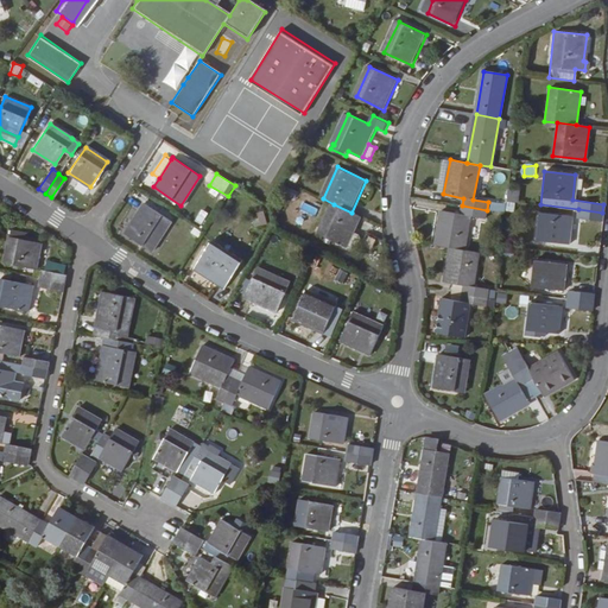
[(520,202),(520,185),(510,185),(510,202),(520,202)]
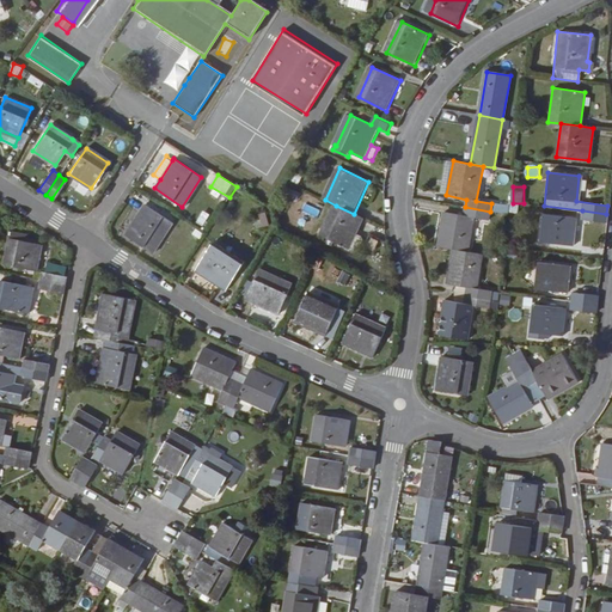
[(144,203),(123,234),(152,252),(171,221),(144,203)]
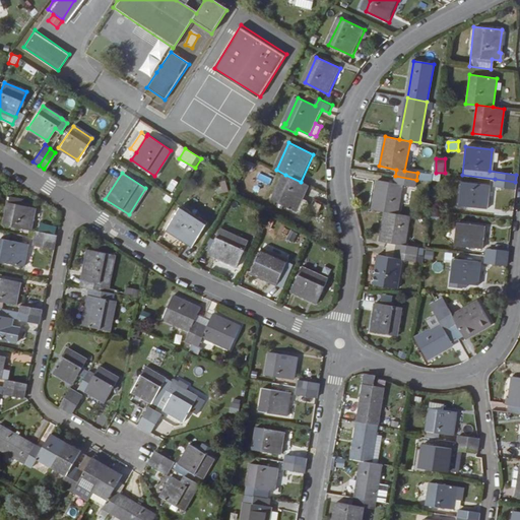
[(304,200),(310,186),(301,182),(285,175),(273,201),(298,212),(299,210),(304,200)]
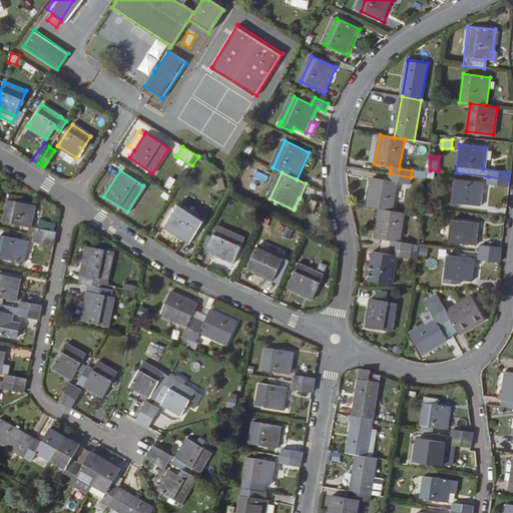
[(392,210),(397,182),(409,184),(411,177),(390,173),(389,181),(372,178),(367,206),(379,208),(392,210)]
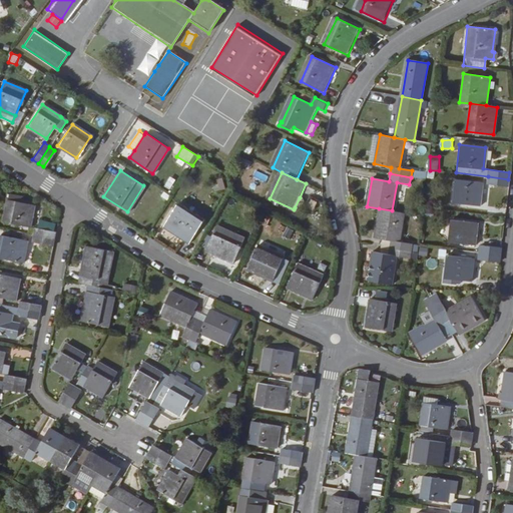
[(507,186),(508,179),(488,176),(487,183),(507,186)]
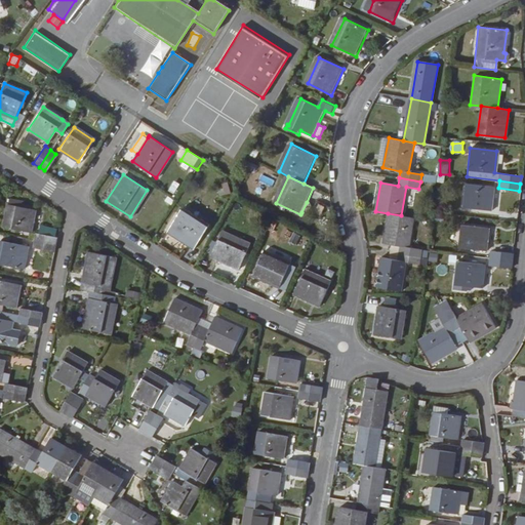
[(466,184),(462,207),(489,210),(492,188),(466,184)]
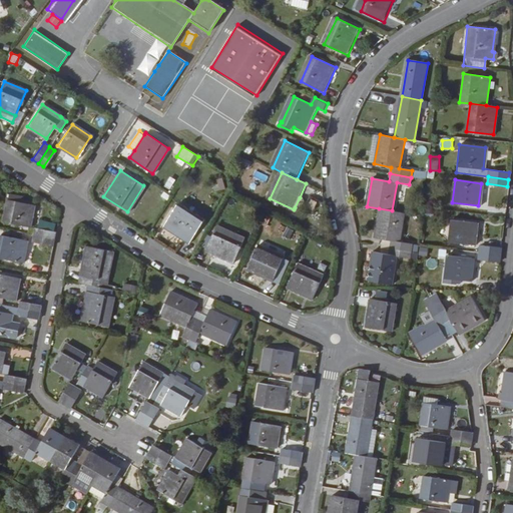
[(214,190),(225,190),(224,180),(213,180),(214,190)]
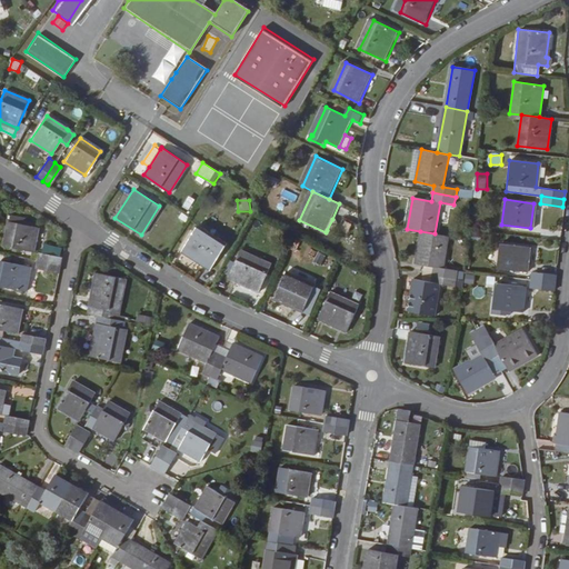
[(32,251),(38,226),(22,222),(9,219),(8,219),(2,245),(32,251)]
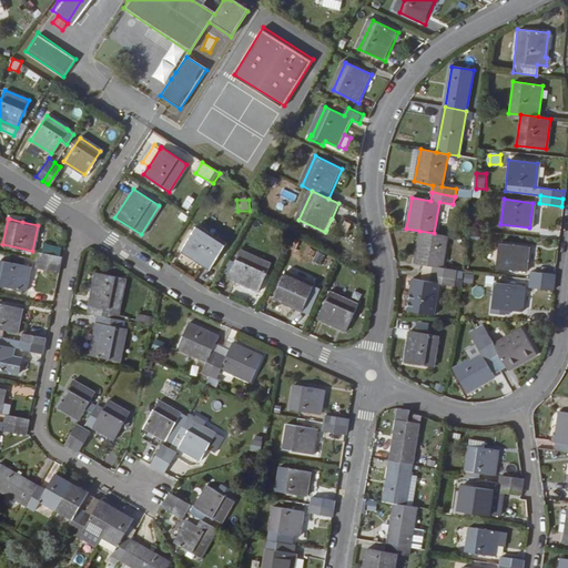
[(335,231),(338,224),(337,221),(332,219),(326,230),(332,232),(335,231)]
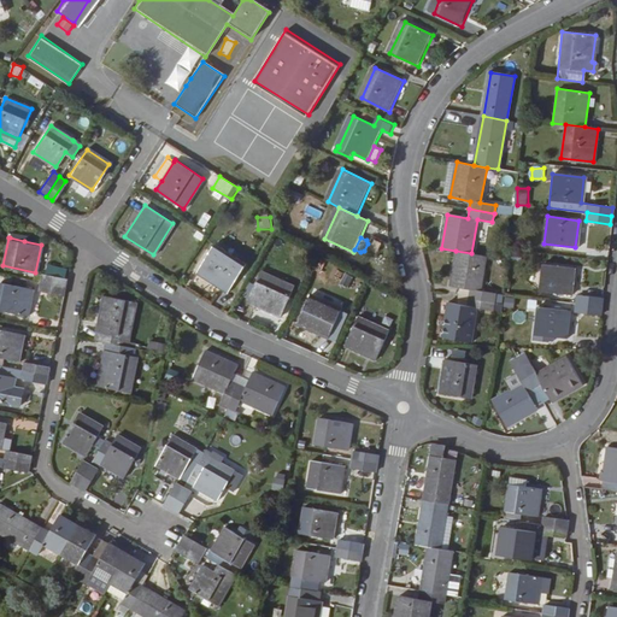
[(216,245),(197,274),(228,293),(246,264),(216,245)]
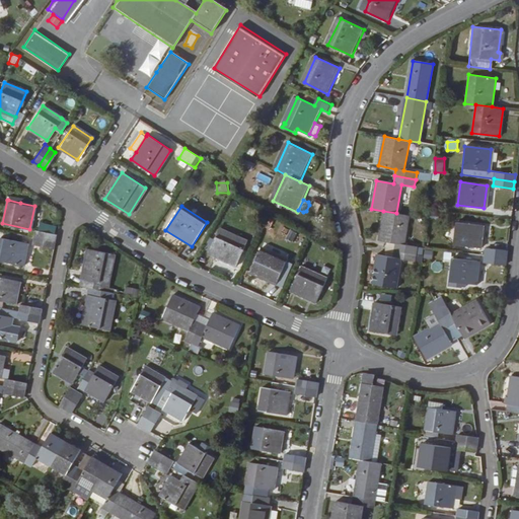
[(404,243),(410,215),(396,213),(383,211),(379,239),(384,240),(396,242),(394,249),(415,253),(417,245),(404,243)]
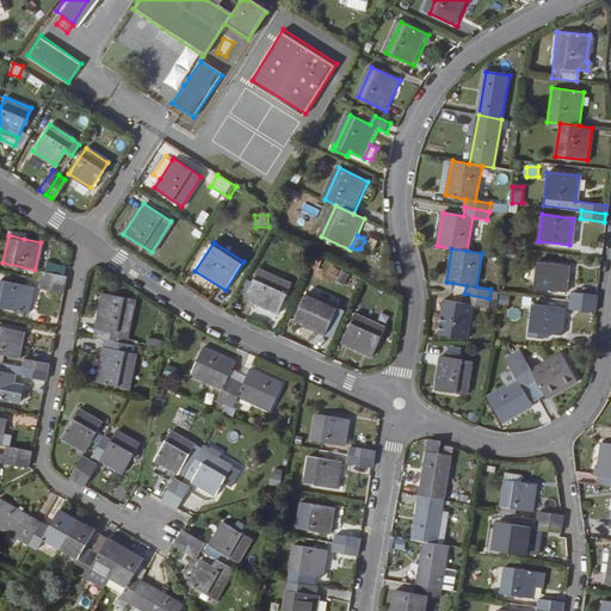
[(536,260),(532,288),(565,291),(568,264),(536,260)]
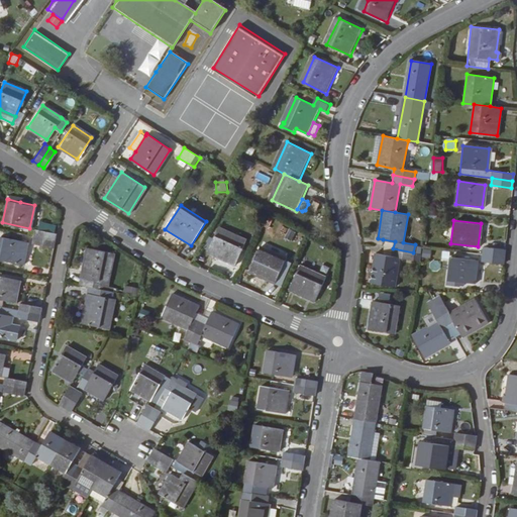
[(56,233),(57,228),(36,224),(35,229),(56,233)]
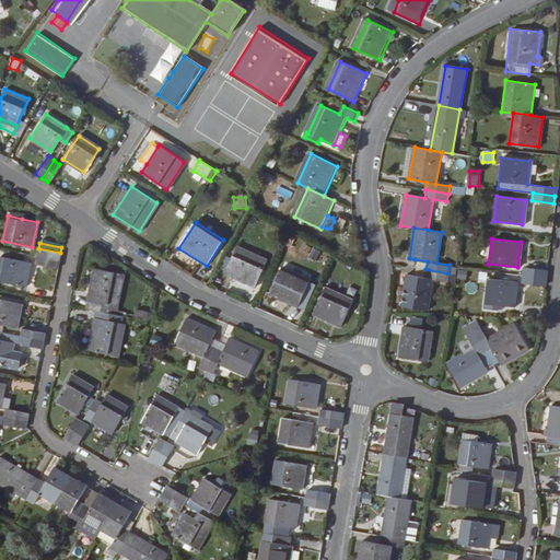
[(236,246),(224,275),(254,288),(267,260),(236,246)]
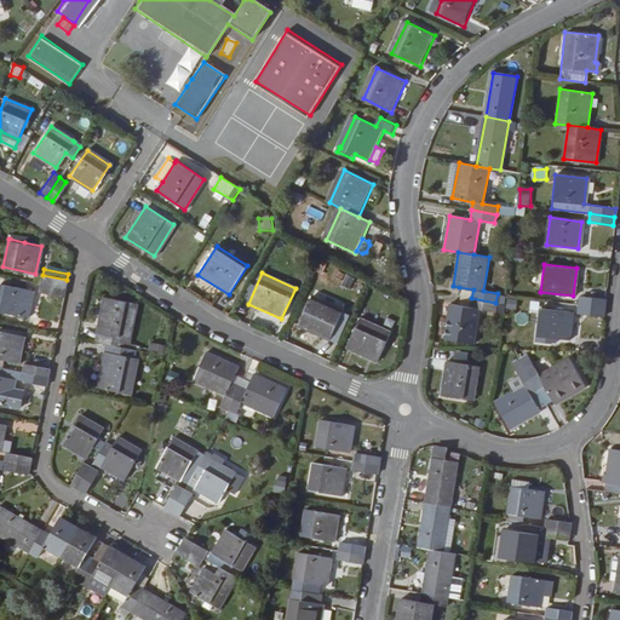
[(65,288),(67,280),(42,275),(41,283),(65,288)]
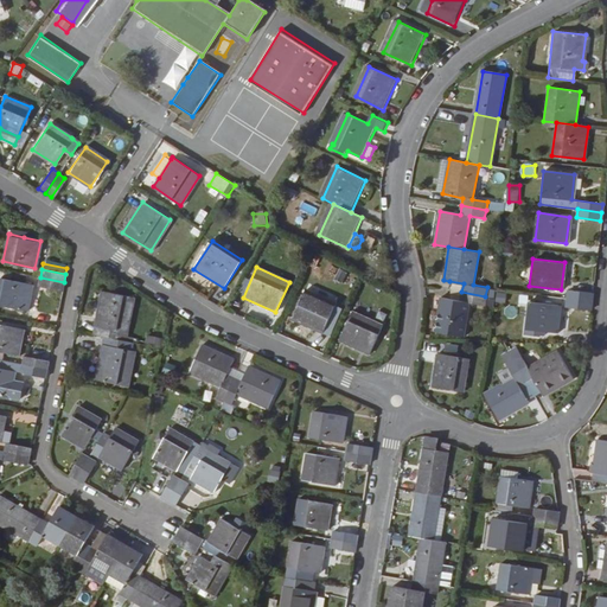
[(32,283),(0,276),(0,305),(26,311),(32,283)]
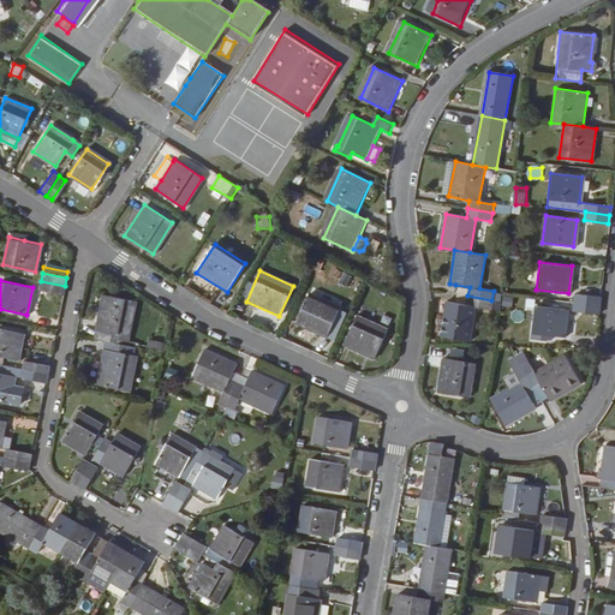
[(63,293),(65,286),(41,281),(39,288),(63,293)]
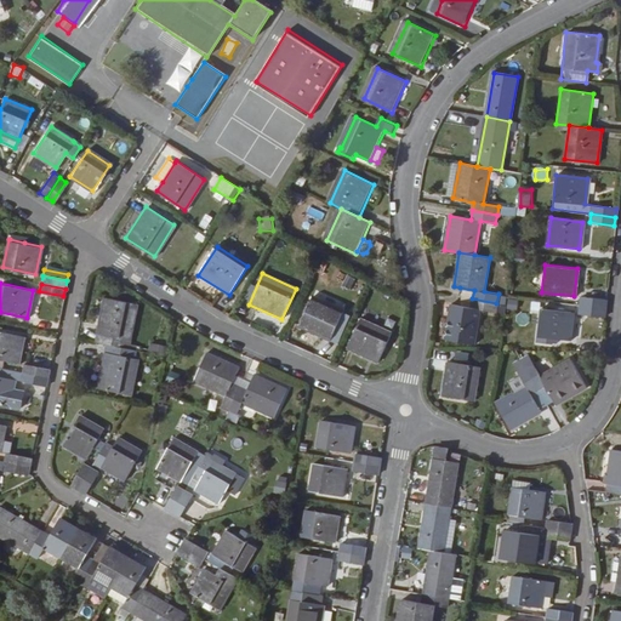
[(472,298),(474,290),(460,288),(459,296),(472,298)]
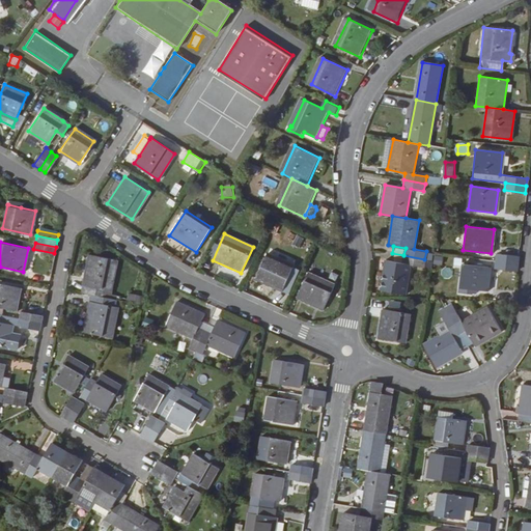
[(402,263),(403,255),(392,253),(390,261),(402,263)]
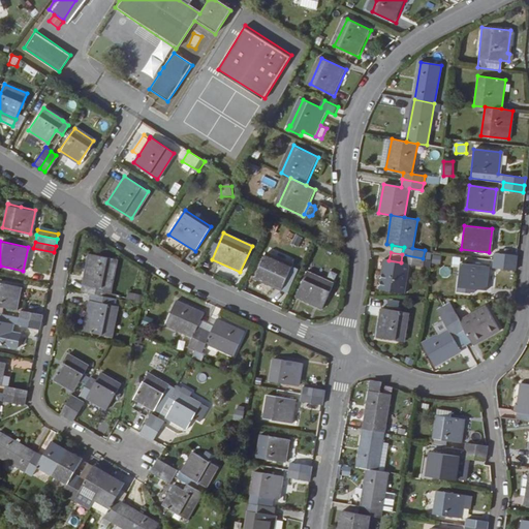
[(427,252),(426,263),(441,263),(442,253),(427,252)]
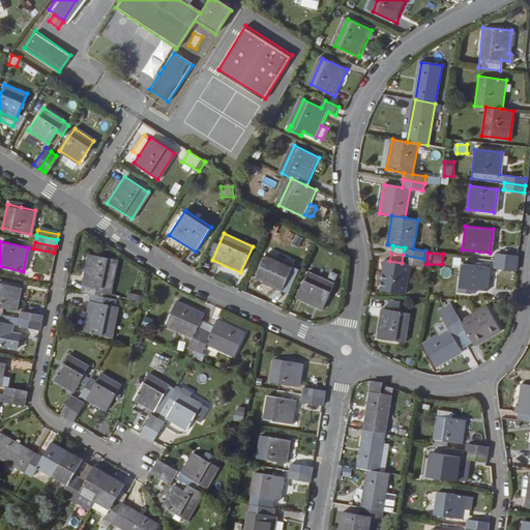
[(110,298),(118,260),(89,254),(82,292),(91,294),(110,298)]
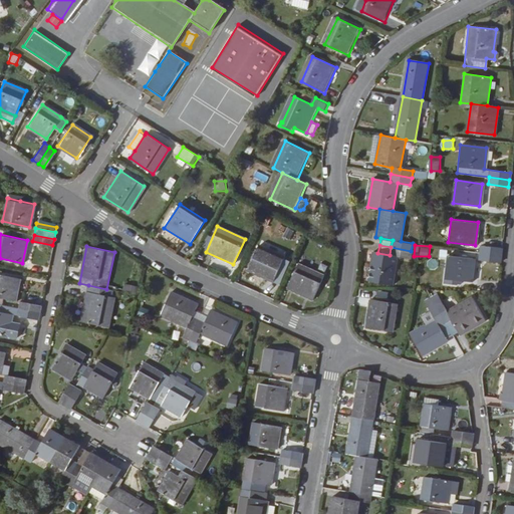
[(259,246),(248,270),(274,282),(284,258),(259,246)]
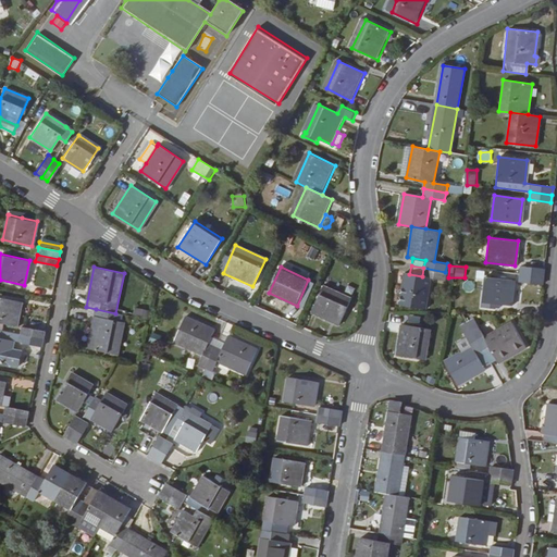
[(542,276),(543,269),(521,267),(520,273),(542,276)]
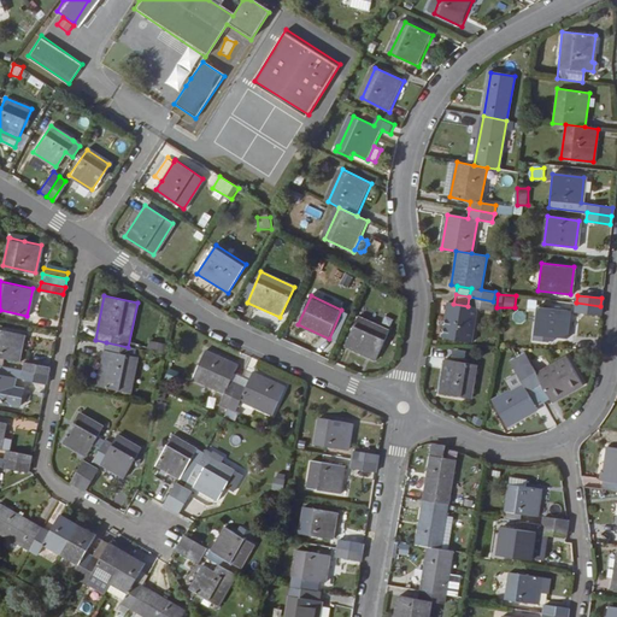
[(471,342),(477,307),(492,310),(493,301),(469,297),(468,306),(453,304),(447,303),(441,336),(471,342)]
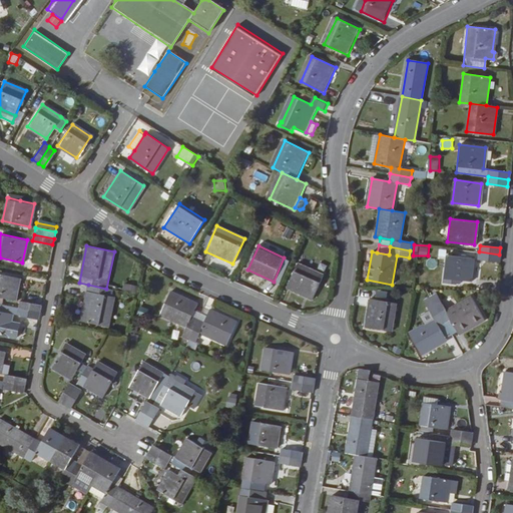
[(498,262),(499,254),(479,251),(478,259),(498,262)]
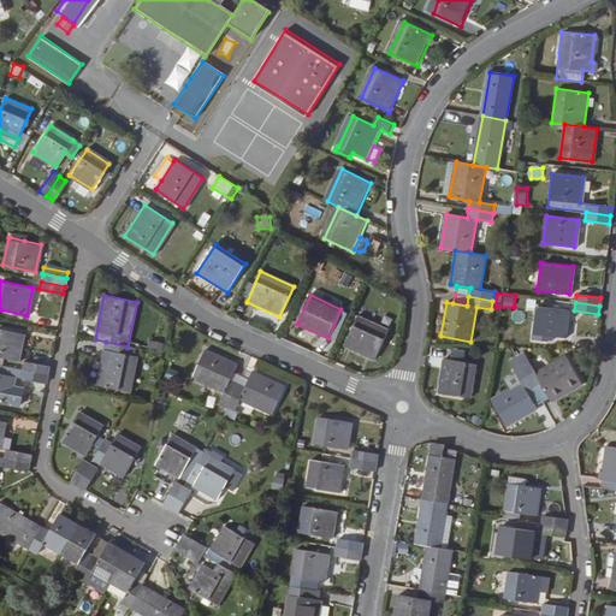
[(535,306),(532,338),(545,339),(545,338),(551,338),(551,336),(564,337),(568,309),(535,306)]
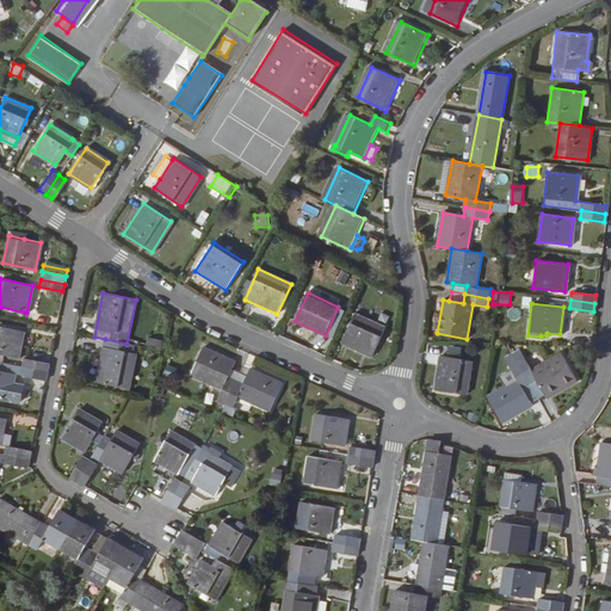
[(355,313),(341,343),(374,357),(386,327),(355,313)]
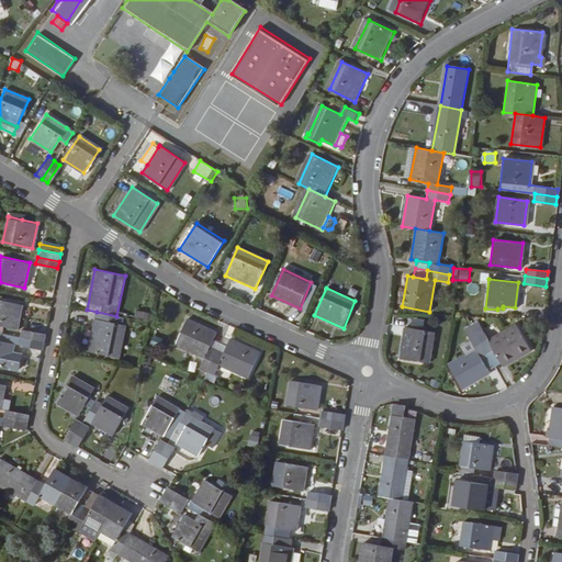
[(15,329),(21,303),(0,299),(0,333),(2,334),(3,327),(15,329)]
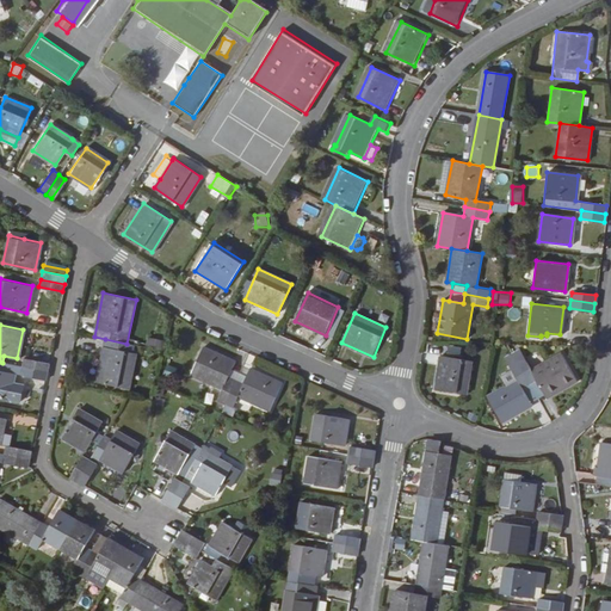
[(164,351),(166,341),(147,337),(144,347),(164,351)]
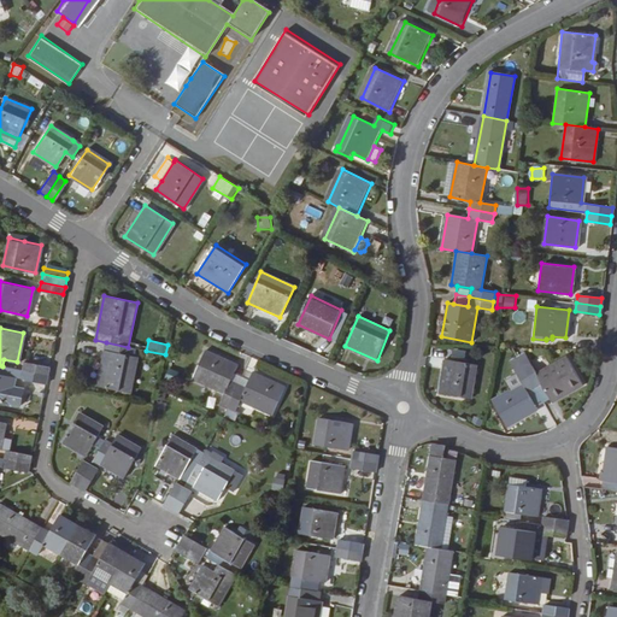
[(131,393),(139,358),(136,358),(137,348),(128,347),(106,342),(98,386),(131,393)]
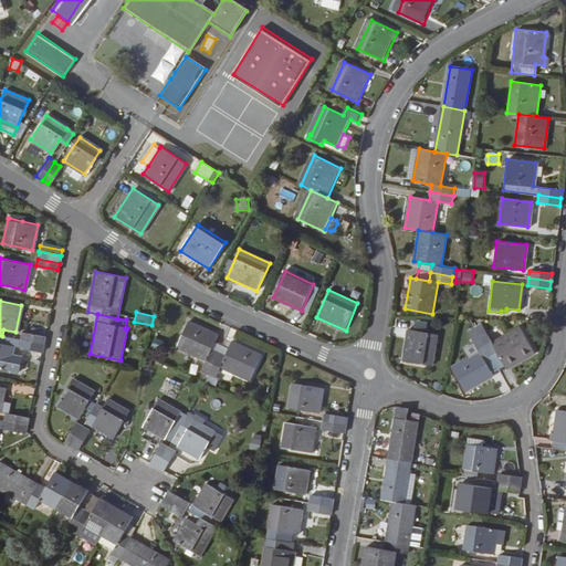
[(210,349),(215,341),(217,335),(187,322),(176,347),(206,360),(201,370),(208,374),(218,353),(210,349)]
